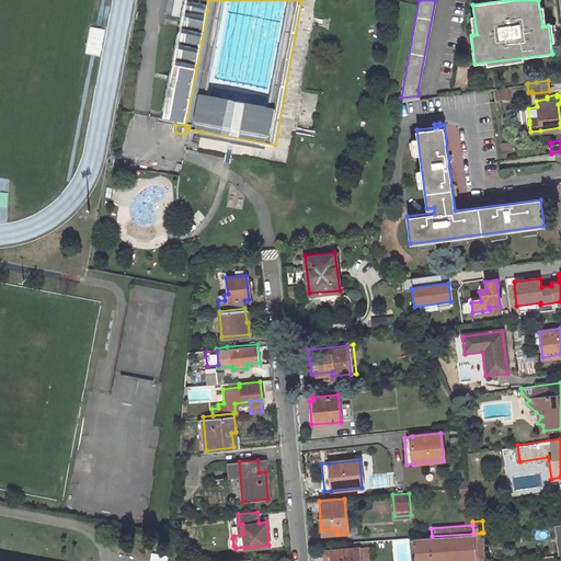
[(473,534),(476,560),(483,560),(481,533),(473,534)]
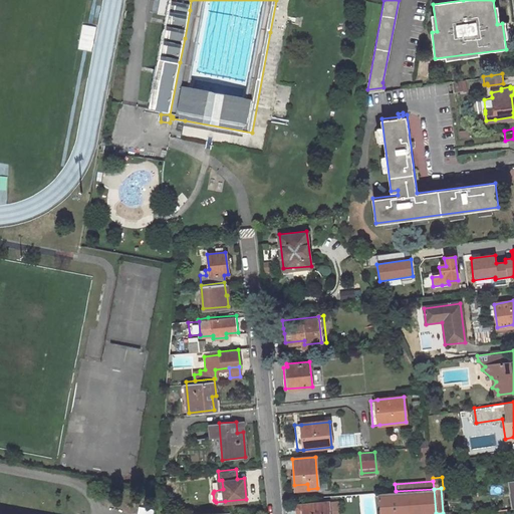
[(380,513),(436,513),(434,489),(396,491),(378,493),(380,513)]
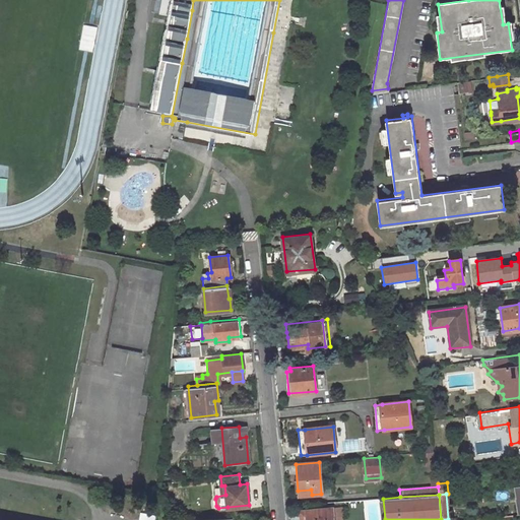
[(169,505),(158,505),(157,519),(164,519),(168,519),(169,505)]
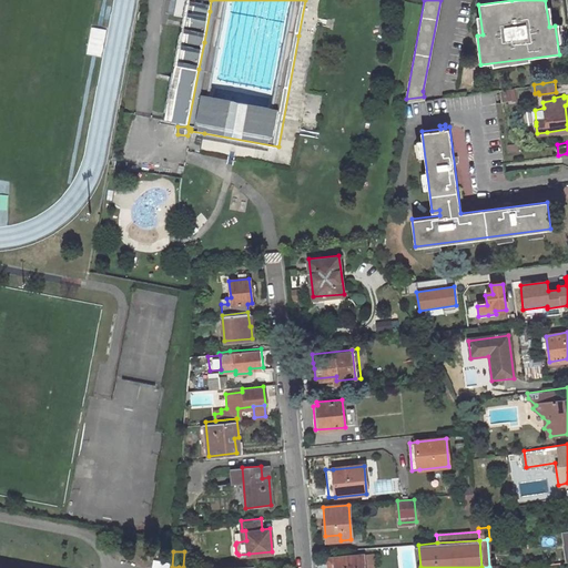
[(364,567),(363,556),(327,558),(328,567),(364,567)]
